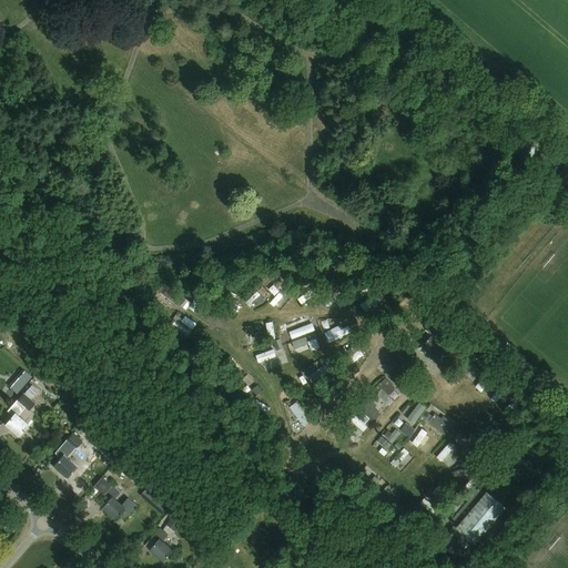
[(567,165),(555,182),(564,190),(567,183),(567,165)]
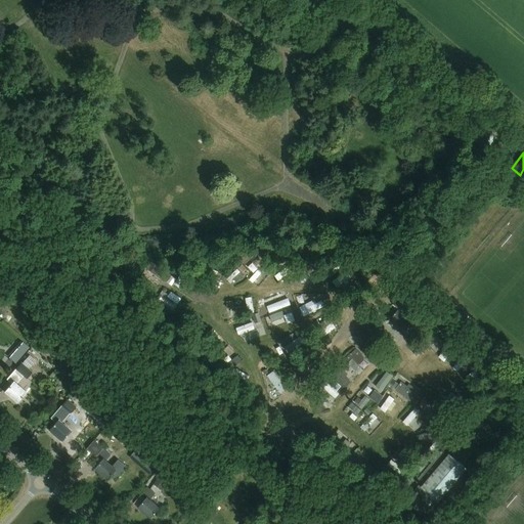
[(312,294),(299,298),(305,313),(317,308),(312,294)]
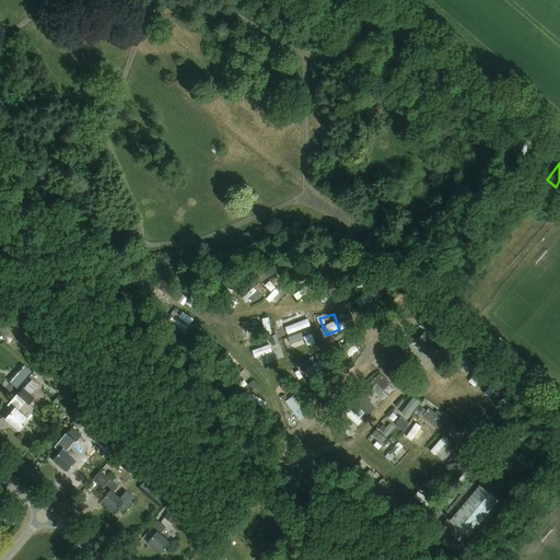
[(12,409),(4,419),(16,430),(27,418),(16,410),(24,401),(28,406),(35,397),(32,395),(38,386),(31,381),(25,388),(23,386),(14,396),(7,405),(12,409)]
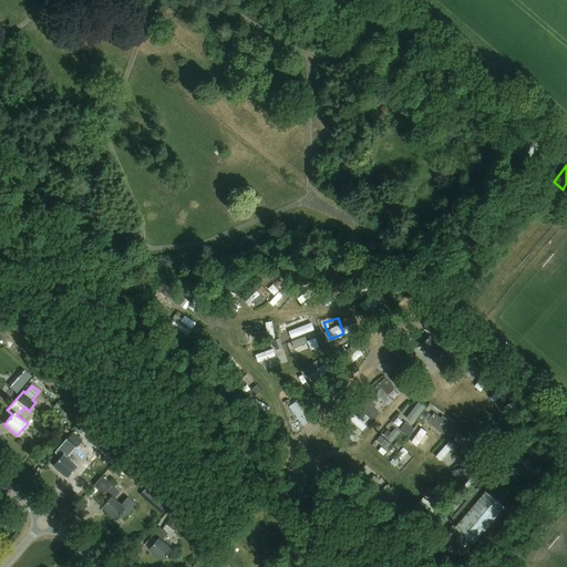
[(360,405),(374,418),(381,409),(368,397),(360,405)]
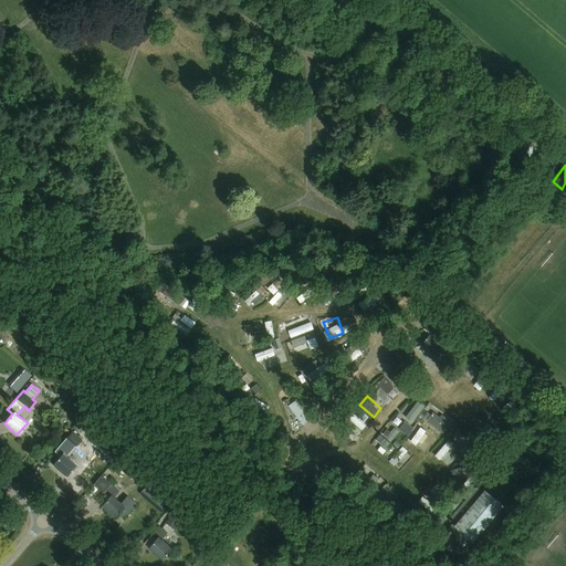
[(380,429),(376,442),(380,444),(379,450),(388,452),(394,433),(380,429)]
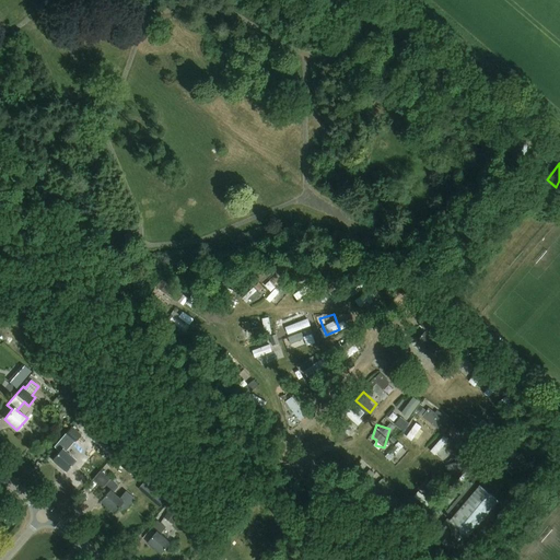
[(76,441),(81,434),(71,427),(55,446),(59,451),(51,459),(65,470),(74,459),(65,451),(70,444),(70,445),(74,441),(76,441)]
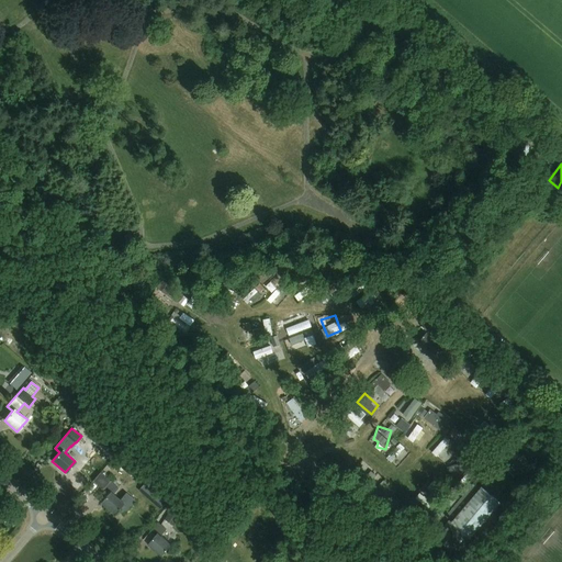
[(389,456),(395,464),(407,456),(401,447),(389,456)]
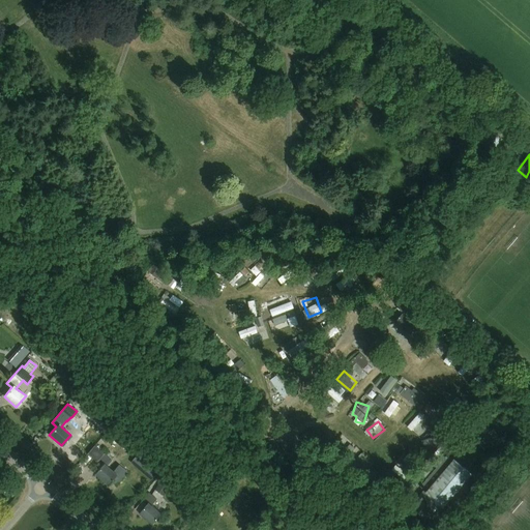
[(321,439),(328,445),(339,435),(331,429),(321,439)]
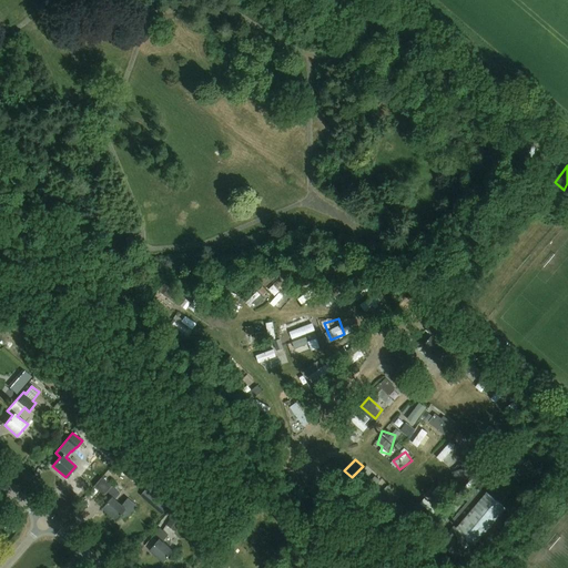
[(108,499),(101,508),(114,519),(118,515),(125,523),(138,508),(127,499),(121,505),(114,499),(120,494),(111,486),(103,496),(108,499)]
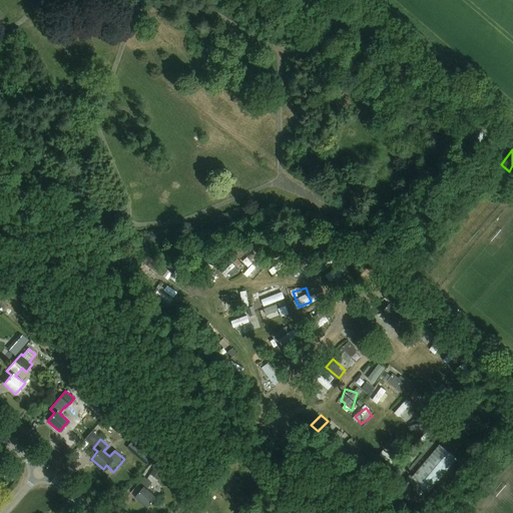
[(408,470),(431,489),(457,458),(440,443),(438,447),(432,442),(408,470)]
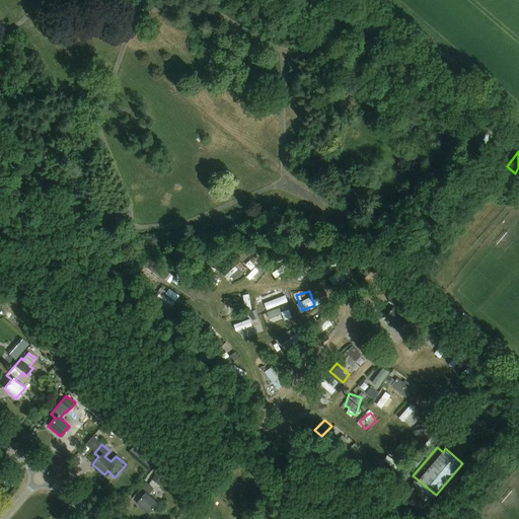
[(156,473),(153,480),(162,484),(165,476),(156,473)]
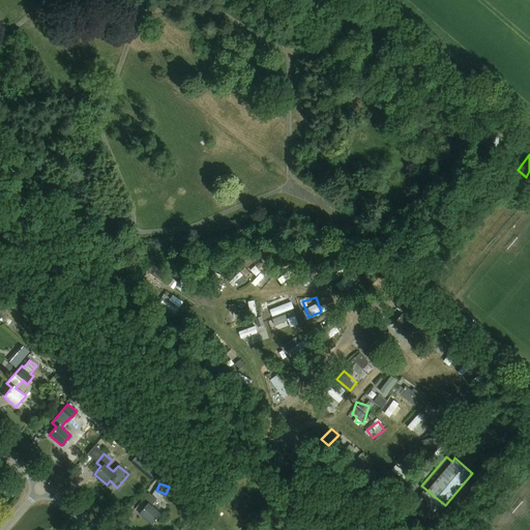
[(153,524),(162,513),(151,505),(156,499),(149,493),(142,502),(146,506),(140,513),(153,524)]
